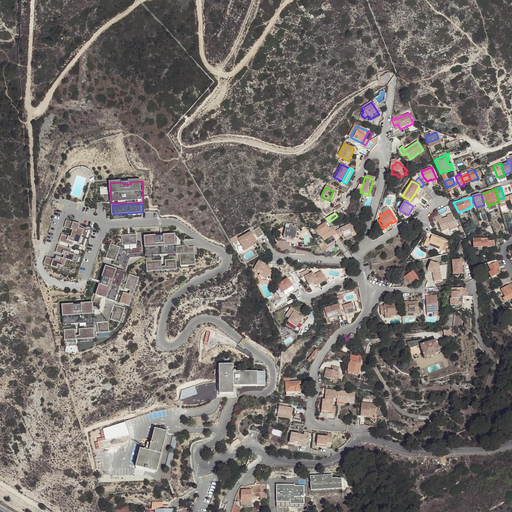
[(450,229),(457,226),(452,216),(442,220),(441,215),(434,218),(435,223),(438,222),(442,232),(450,229)]
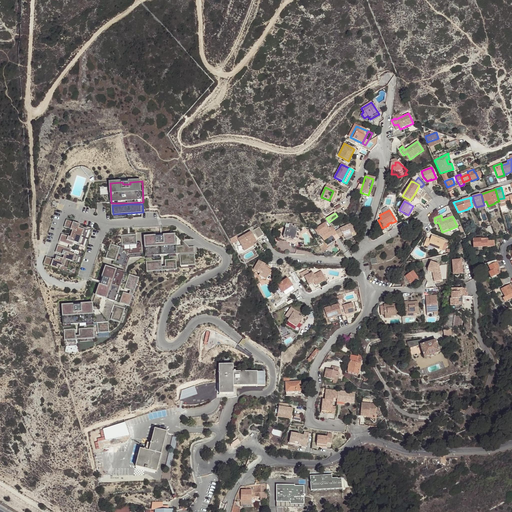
[(81,226),(67,221),(64,229),(73,232),(71,238),(62,236),(60,243),(73,247),(74,244),(82,246),(87,232),(79,229),(81,226)]
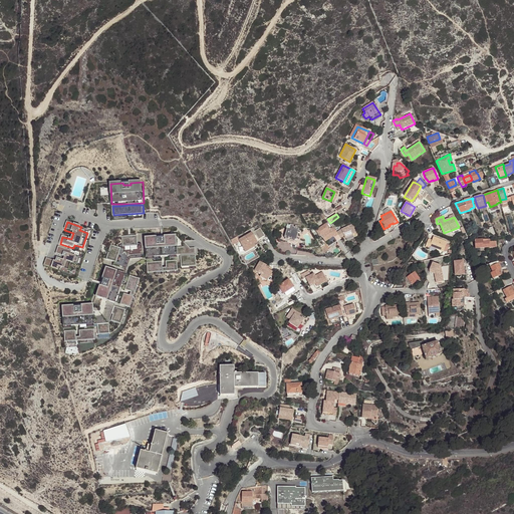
[(337,232),(332,227),(329,229),(326,223),(315,230),(319,236),(320,236),(324,242),(333,236),(334,237),(338,235),(337,232)]
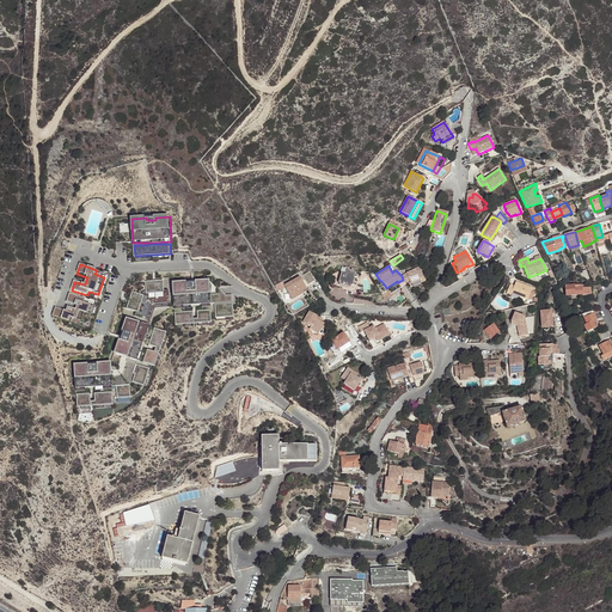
[(342,268),(341,270),(340,271),(341,273),(337,283),(350,287),(352,288),(356,273),(349,270),(349,269),(346,268),(344,269),(342,268)]
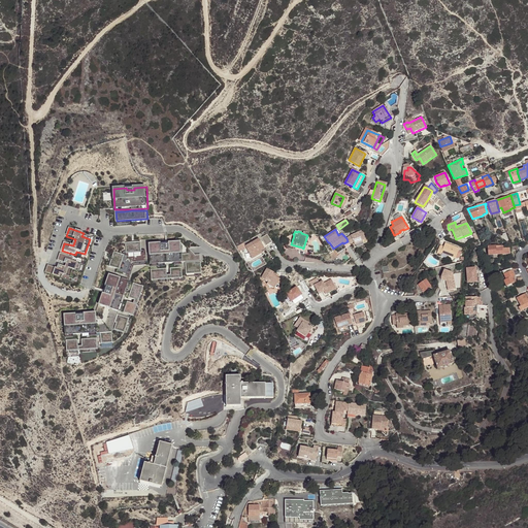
[(357,234),(356,233),(351,235),(351,236),(353,242),(354,243),(356,248),(366,242),(362,232),(359,234),(357,234)]
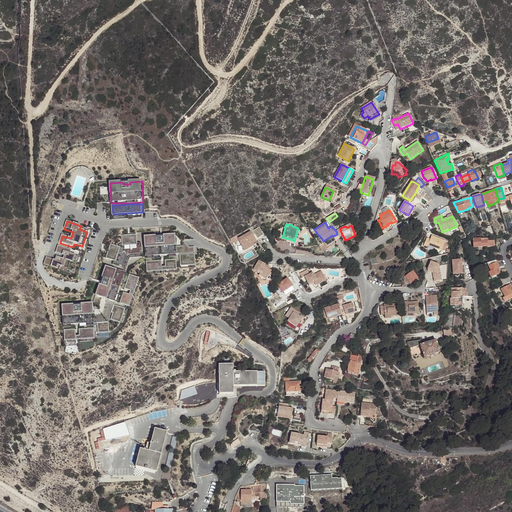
[(258,237),(263,234),(259,227),(253,230),(258,237)]
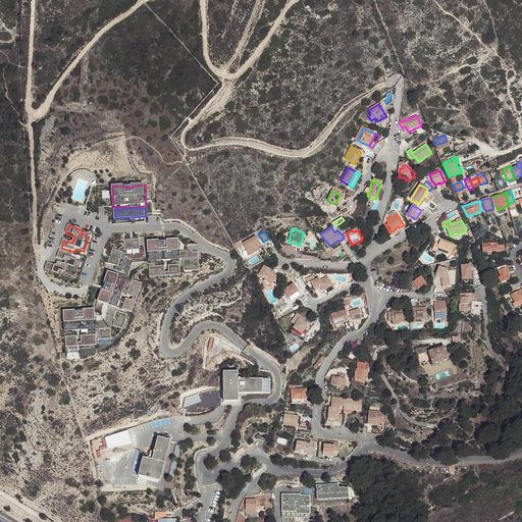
[(258,248),(259,250),(263,249),(256,237),(243,244),(248,254),(258,248)]
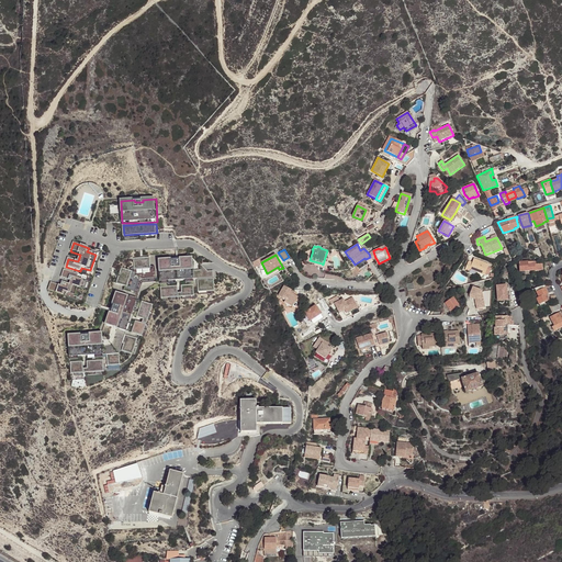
[(372,260),(370,257),(366,259),(364,258),(355,265),(356,266),(359,270),(373,261),(372,260)]
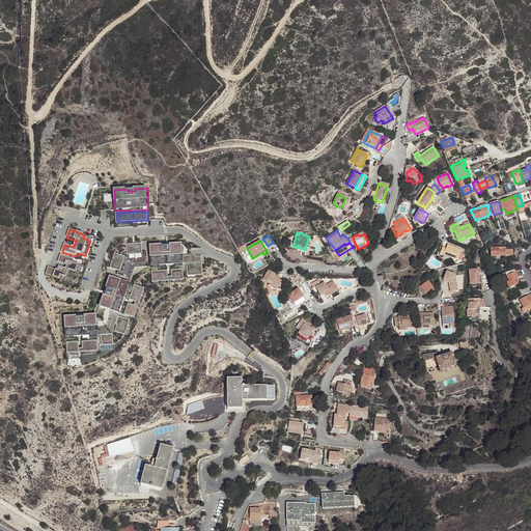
[(115,254),(110,270),(118,272),(117,276),(126,279),(132,263),(147,262),(147,253),(143,253),(143,245),(127,246),(128,254),(124,255),(124,257),(115,254)]
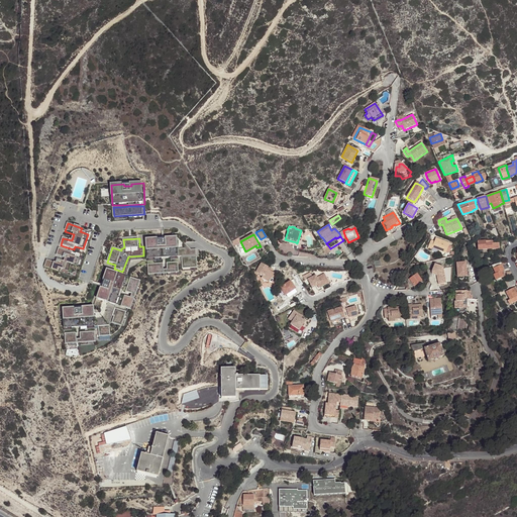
[(146,240),(146,242),(147,261),(163,260),(171,260),(179,260),(178,238),(166,239),(166,241),(159,241),(159,239),(146,240)]
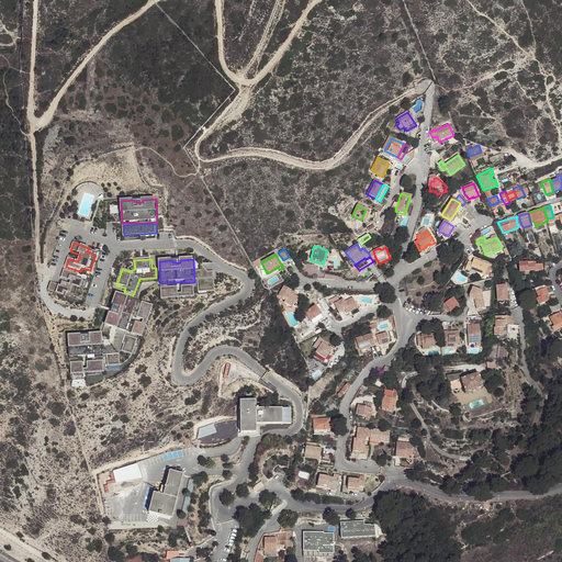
[(193,259),(194,282),(214,281),(214,273),(209,273),(193,259)]
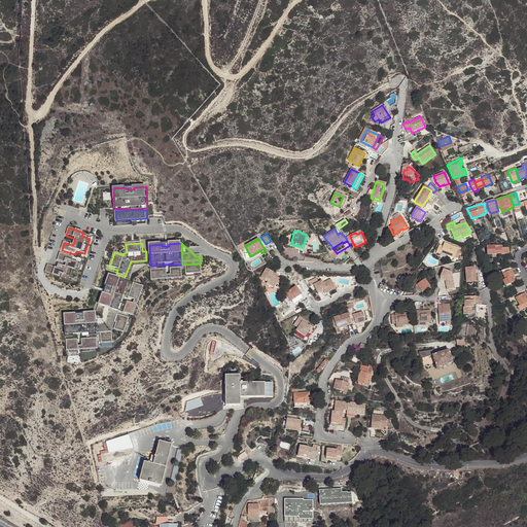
[(438,245),(435,253),(440,255),(441,252),(454,258),(458,248),(444,243),(443,246),(438,245)]
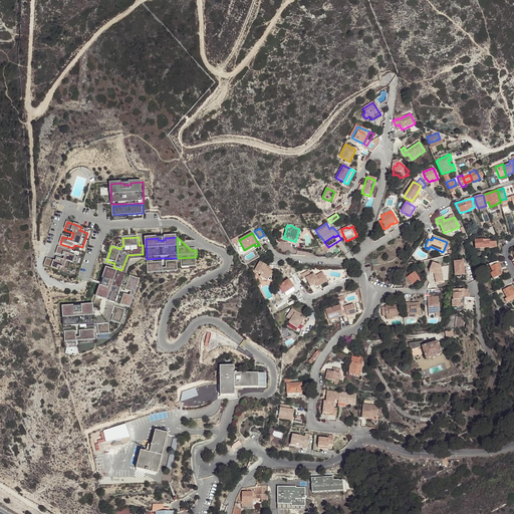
[(476,248),(483,248),(483,242),(487,242),(487,239),(476,240),(476,248)]
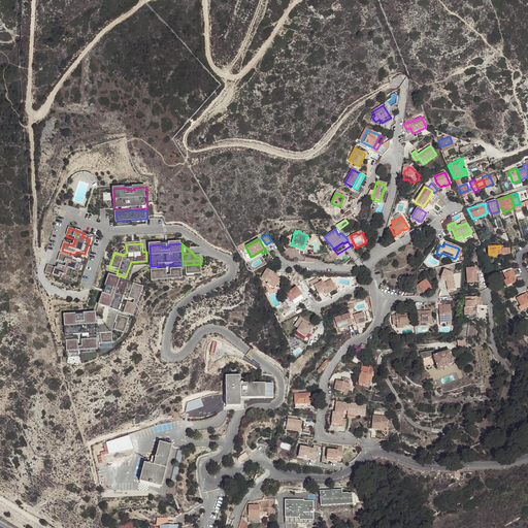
[(61,254),(58,262),(67,265),(66,268),(59,266),(58,269),(48,266),(45,274),(60,278),(61,275),(69,277),(71,270),(73,271),(78,272),(80,265),(73,263),(74,259),(61,254)]
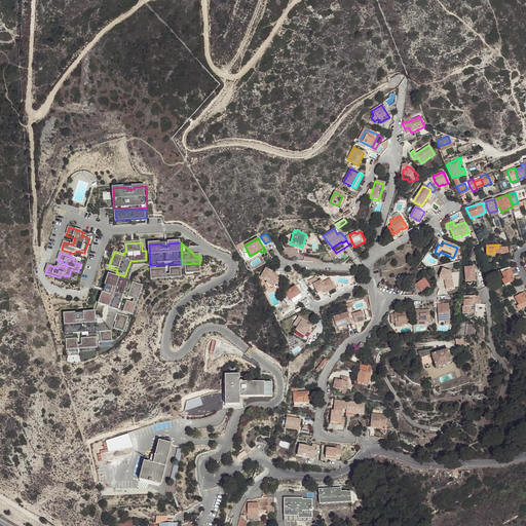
[(130,261),(124,276),(126,276),(132,263),(146,262),(146,260),(130,261)]
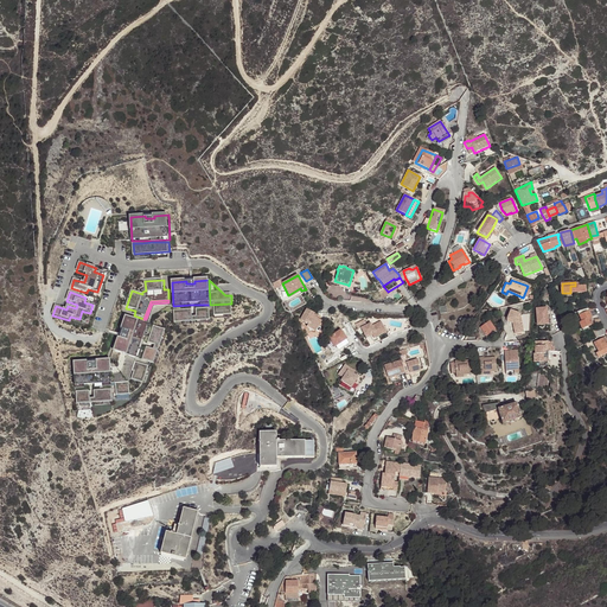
[(213,306),(215,317),(232,315),(231,305),(213,306)]
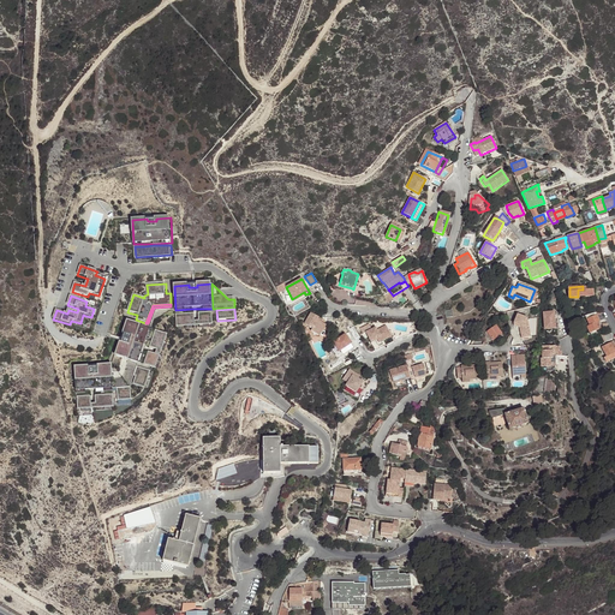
[(604,314),(603,311),(586,317),(590,327),(601,322),(597,316),(604,314)]
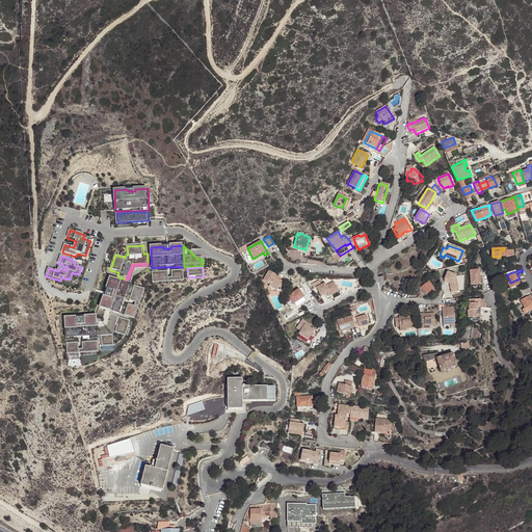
[(471,286),(483,285),(482,270),(470,271),(471,286)]
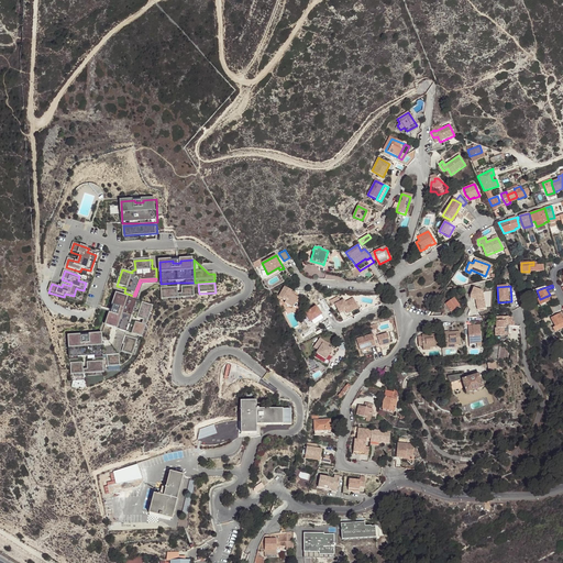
[(290,295),(291,293),(291,291),(285,287),(278,298),(286,302),(285,305),(293,309),(298,299),(295,296),(290,295)]
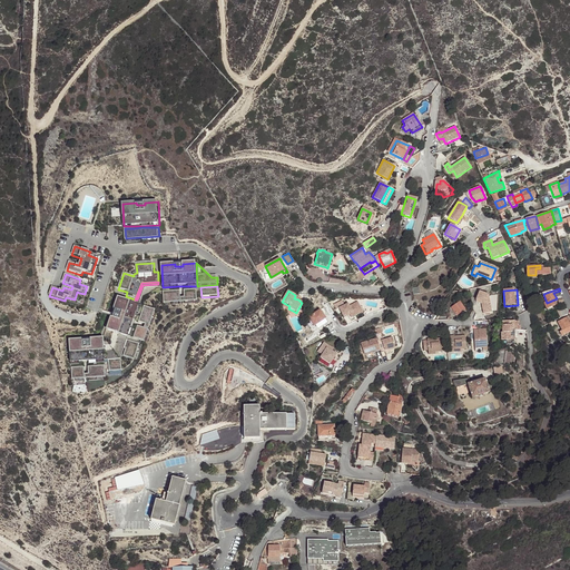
[(180,292),(164,293),(164,303),(180,302),(180,292)]
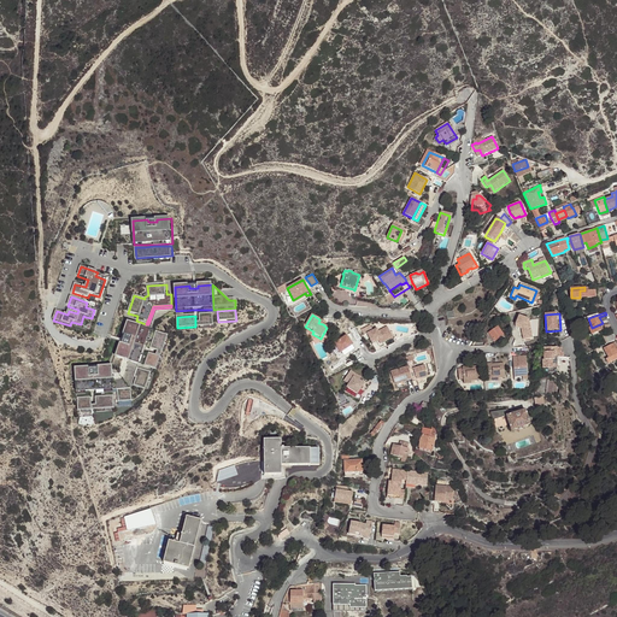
[(213,316),(199,316),(200,327),(210,327),(213,325),(213,316)]
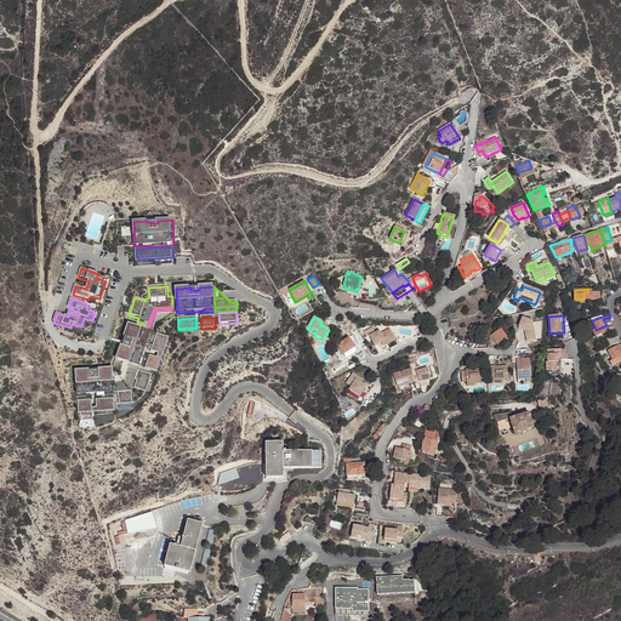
[(523,318),(519,328),(527,331),(529,342),(537,340),(534,324),(533,322),(523,318)]
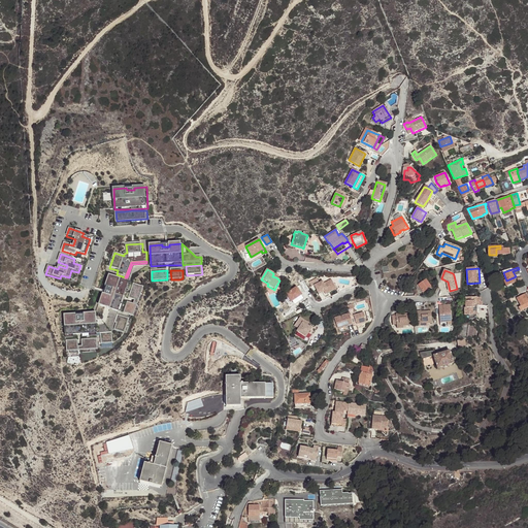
[(125,297),(130,283),(109,275),(105,288),(107,288),(105,295),(103,294),(99,306),(120,312),(122,305),(125,297)]
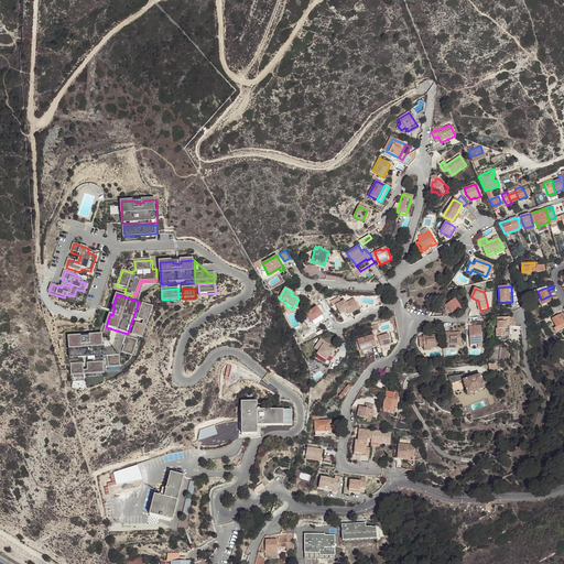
[(354,297),(350,300),(355,310),(355,311),(359,308),(354,297)]
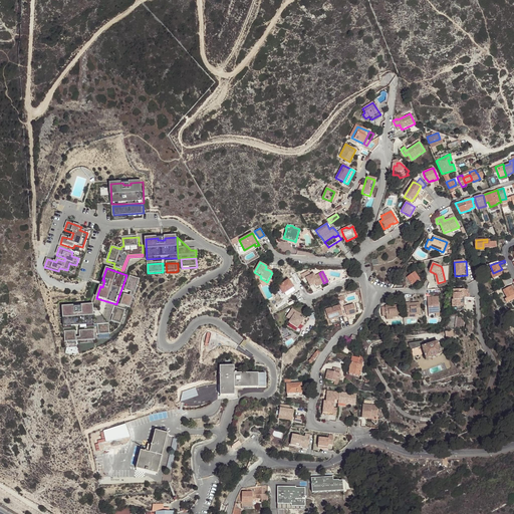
[(407,277),(413,284),(419,279),(414,271),(407,277)]
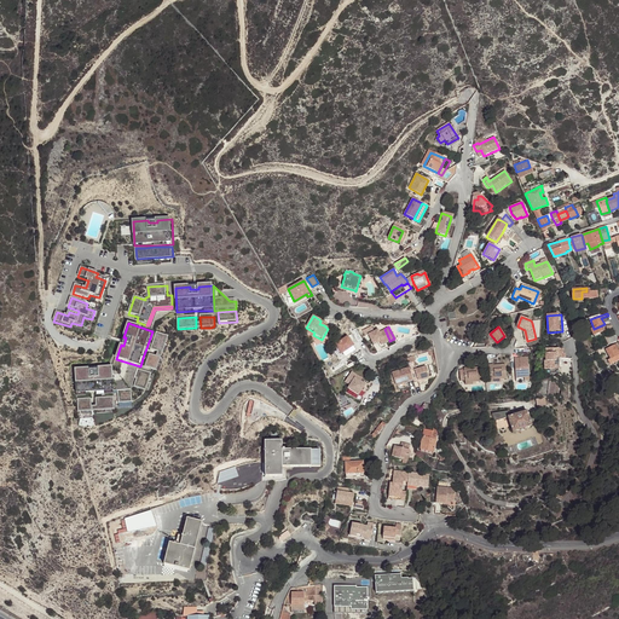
[(389,340),(385,329),(379,331),(377,329),(368,333),(372,342),(380,339),(382,342),(389,340)]
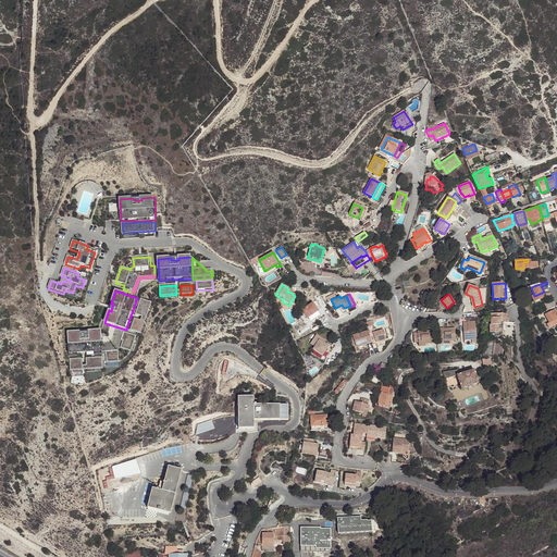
[(141,300),(136,316),(145,319),(146,319),(150,304),(141,300)]
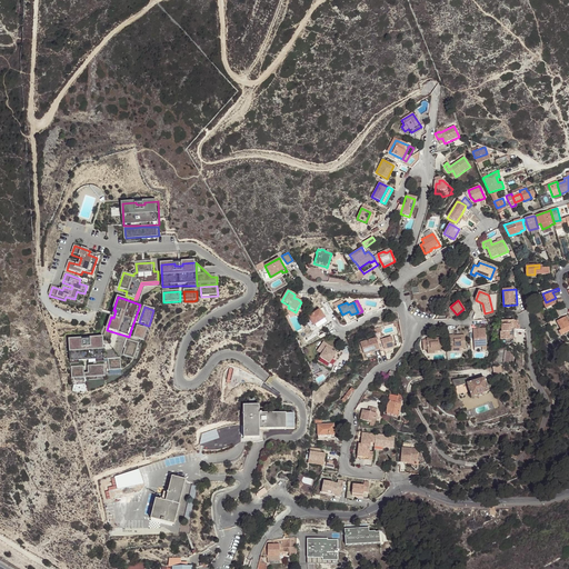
[(307,316),(313,326),(326,317),(320,308),(307,316)]
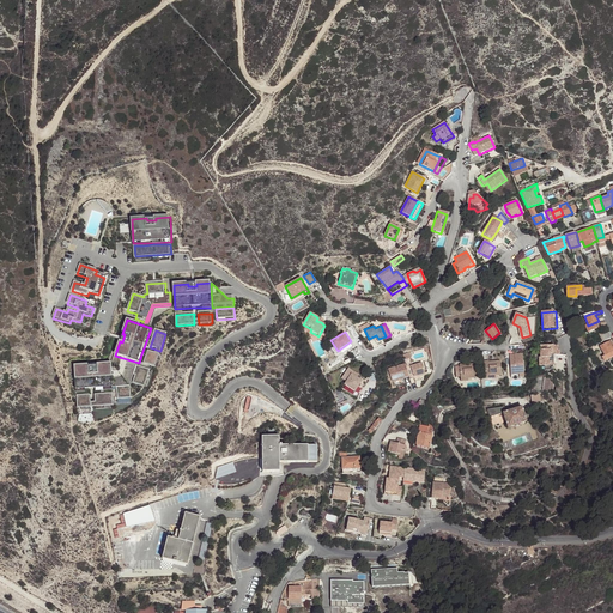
[(612,343),(612,341),(601,346),(606,357),(608,360),(612,358),(612,343)]
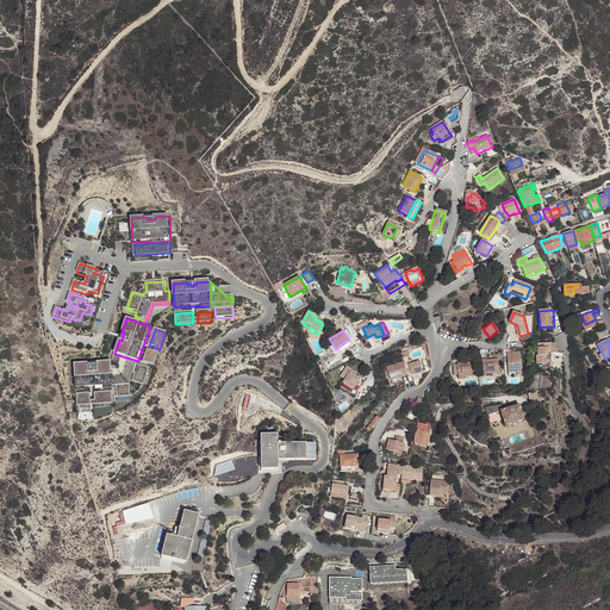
[(555,344),(537,343),(537,356),(536,356),(536,365),(551,365),(551,354),(556,354),(556,349),(555,349),(555,344)]
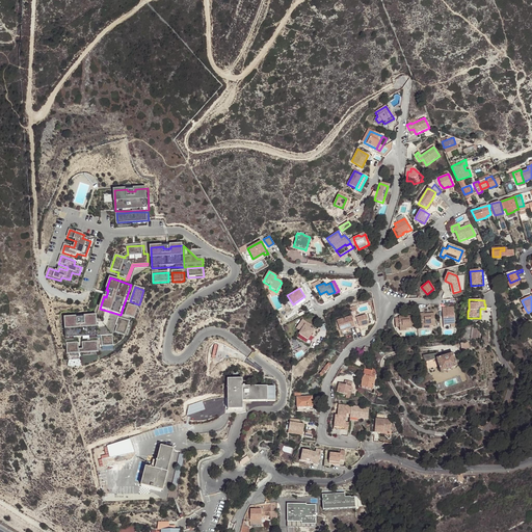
[(129,306),(125,316),(134,319),(135,316),(137,309),(137,308),(129,306)]
